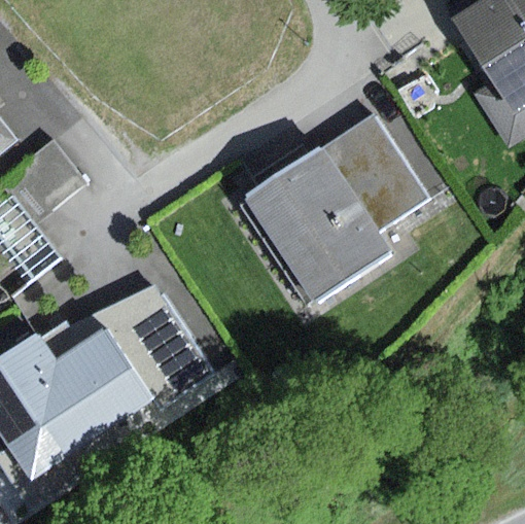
[(483,0),(453,20),(492,79),(473,92),(508,145),(524,133),(524,0),(483,0)]
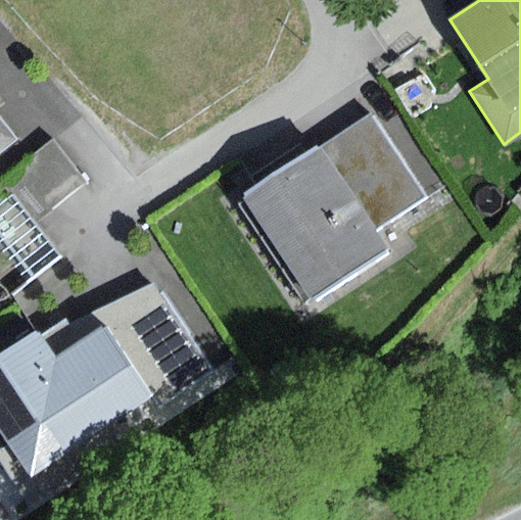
[(373,110),(321,144),(374,229),(427,195),(373,110)]
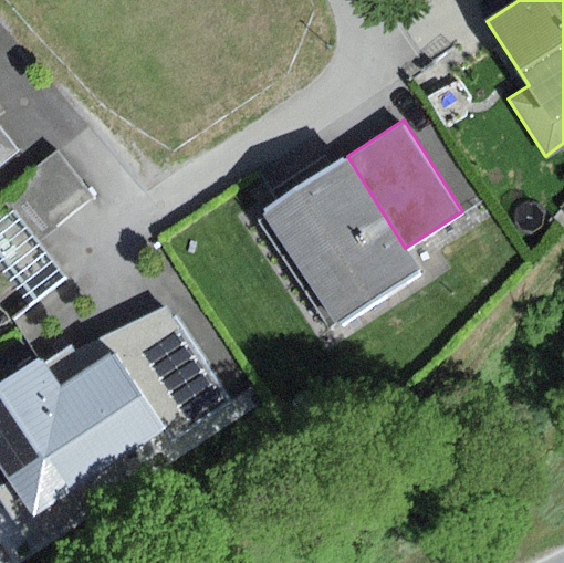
[(0,165),(21,148),(0,121),(0,165)]
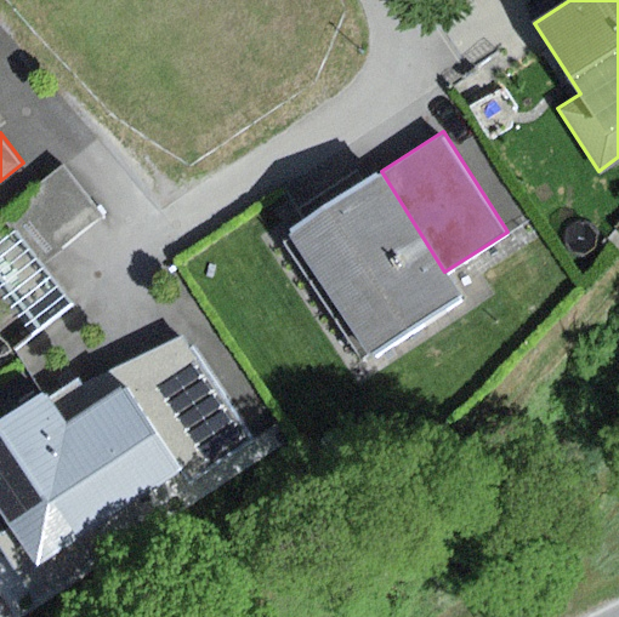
[(16,227),(41,260),(100,213),(61,163),(1,209),(16,227)]
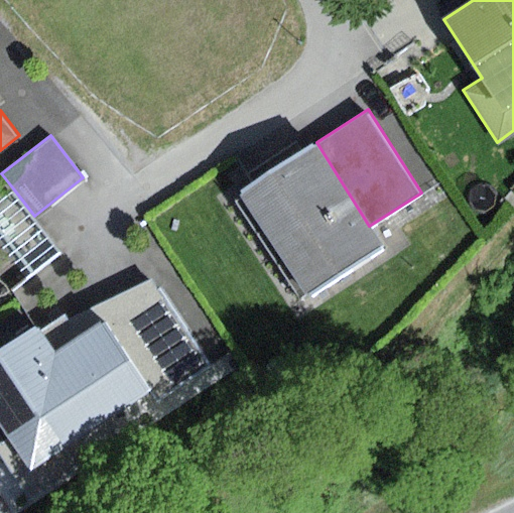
[(240,190),(305,291),(381,242),(369,226),(316,142),(240,190)]
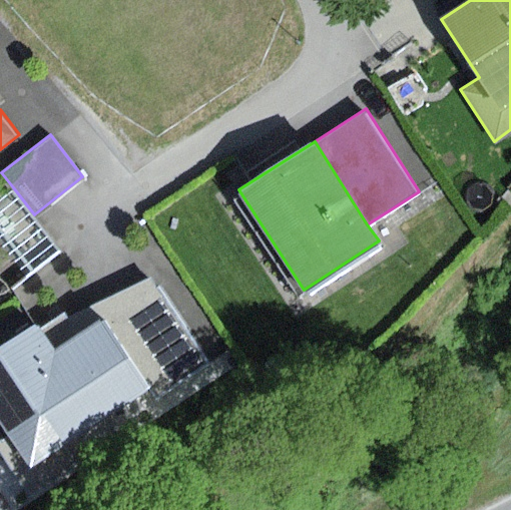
[(13,187),(0,197),(0,240),(26,275),(60,247),(34,214),(13,187)]
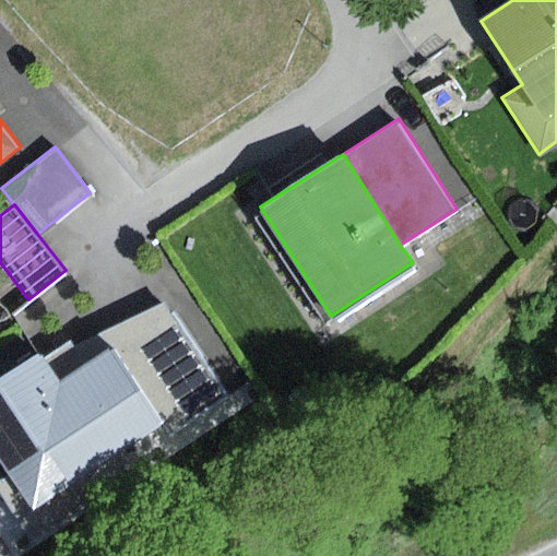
[(163,304),(42,356),(58,381),(113,347),(160,422),(166,433),(228,395),(163,304)]
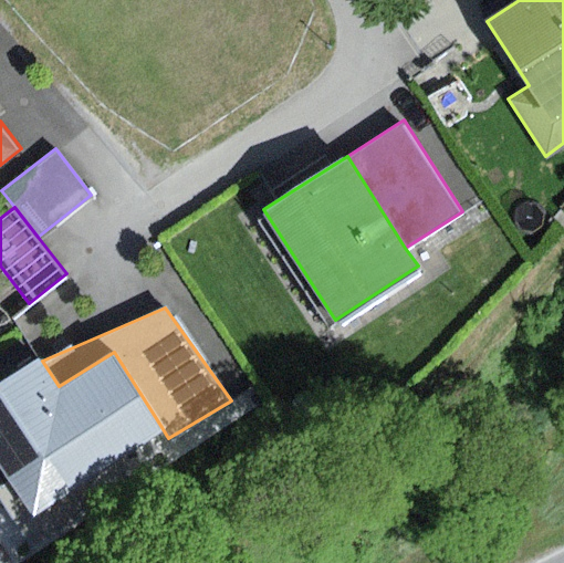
[(0,468),(8,481),(45,457),(65,489),(162,427),(114,352),(59,386),(42,361),(40,356),(0,381),(0,468)]
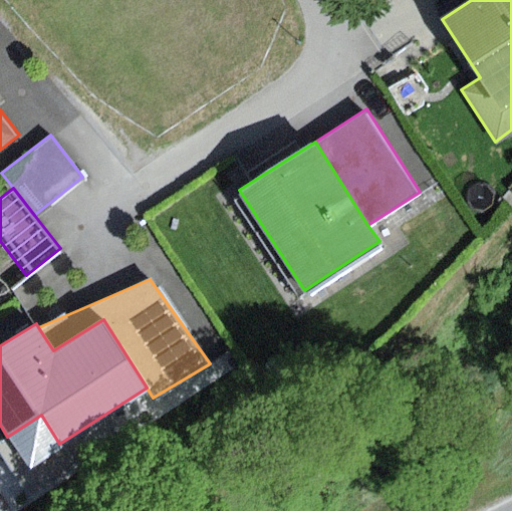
All buildings are outlined.
